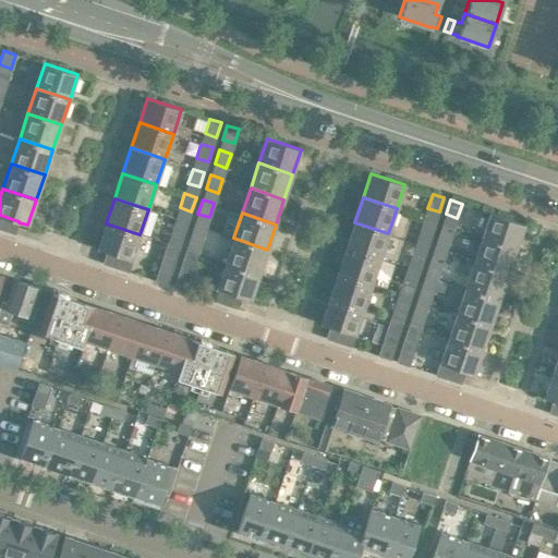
[(490,213),(482,238),(516,249),(524,225),(490,213)]
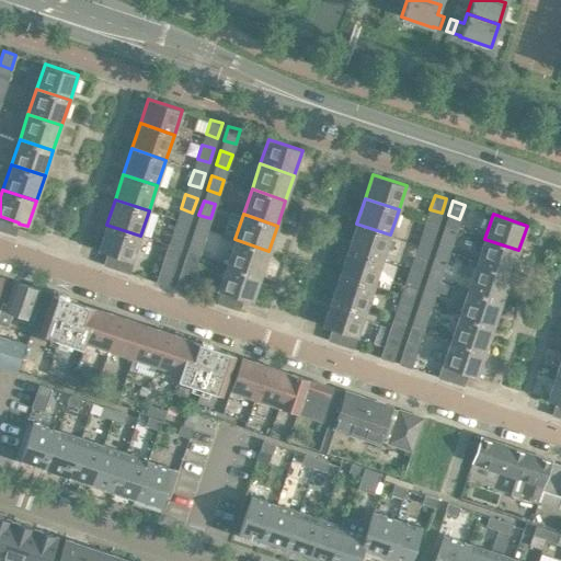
[(0,216),(0,230),(15,236),(19,224),(19,222),(0,216)]
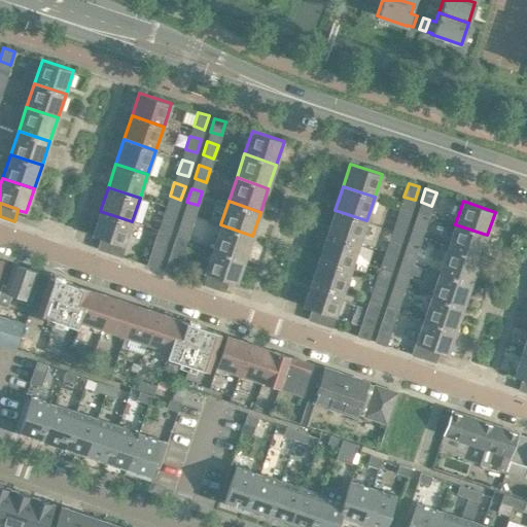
[(167,206),(162,219),(173,223),(177,210),(167,206)]
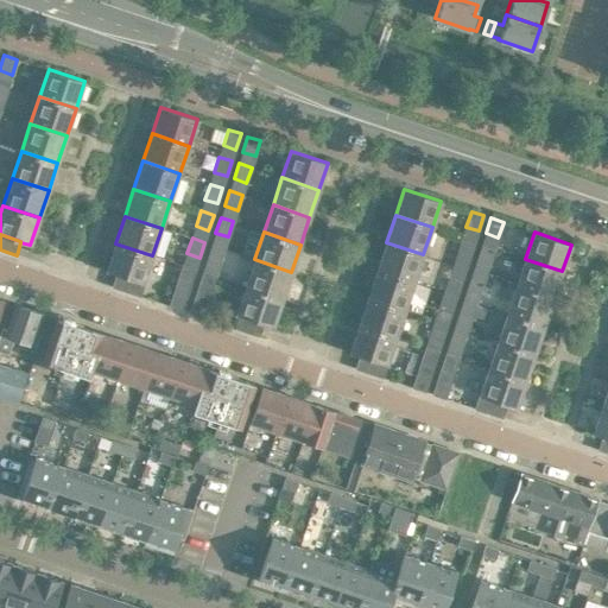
[(462,238),(457,253),(469,258),(475,242),(462,238)]
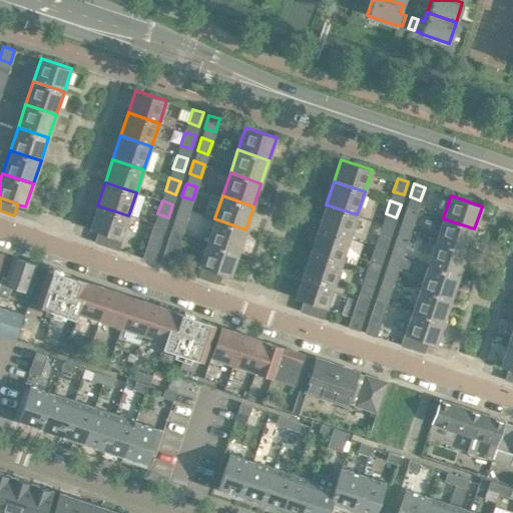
[(326,204),(319,227),(349,237),(357,214),(326,204)]
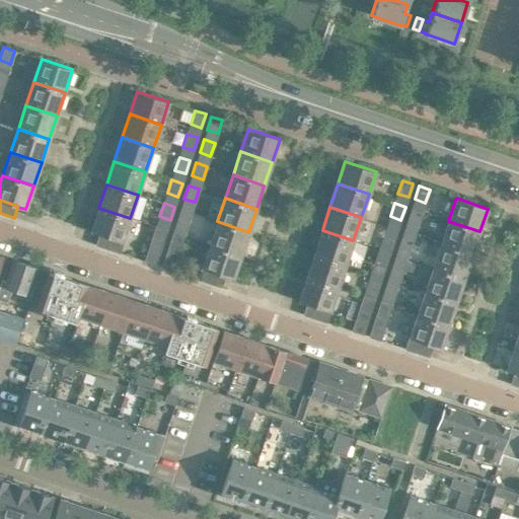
[(90,231),(98,234),(98,233),(123,241),(123,240),(130,218),(98,208),(90,231)]
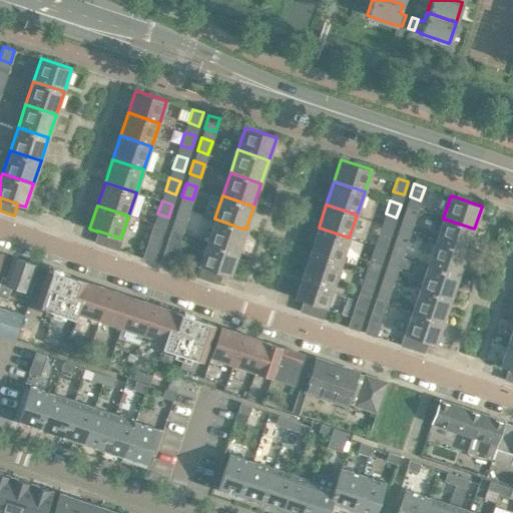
[(178,206),(174,219),(184,222),(189,209),(178,206)]
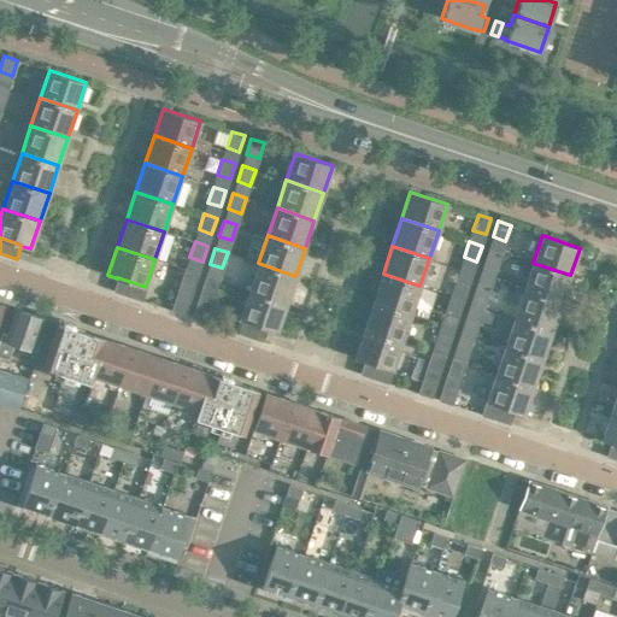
[(489,248),(483,264),(497,269),(501,252),(489,248)]
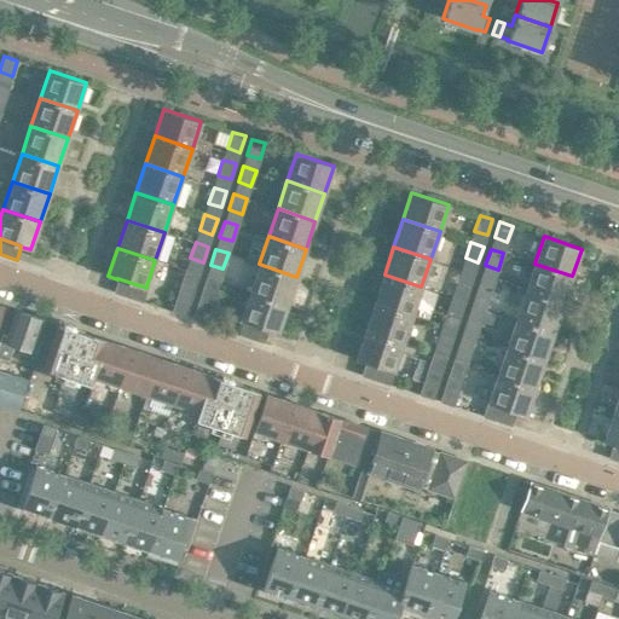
[(259,264),(250,291),(287,305),(296,277),(259,264)]
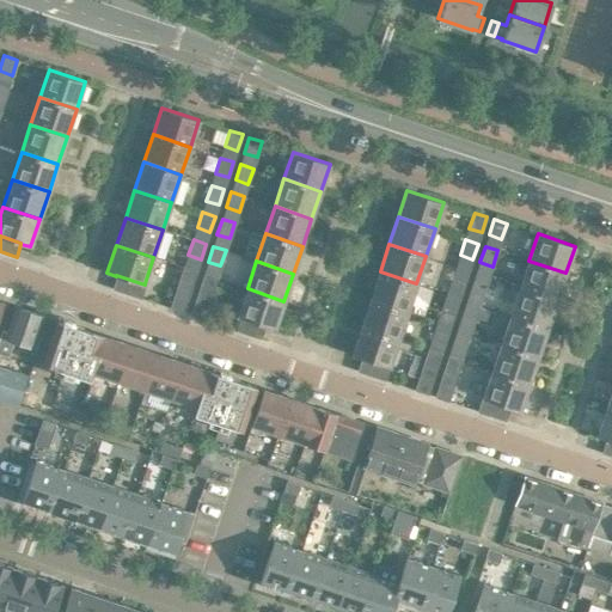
[(528,261),(520,288),(557,300),(565,273),(528,261)]
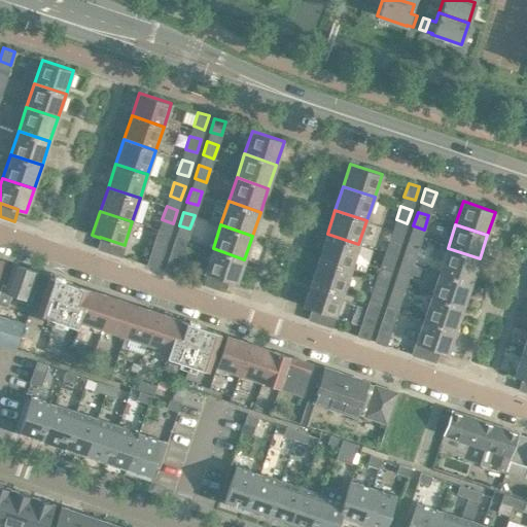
[(380,241),(388,243),(399,247),(403,234),(385,226),(380,241)]
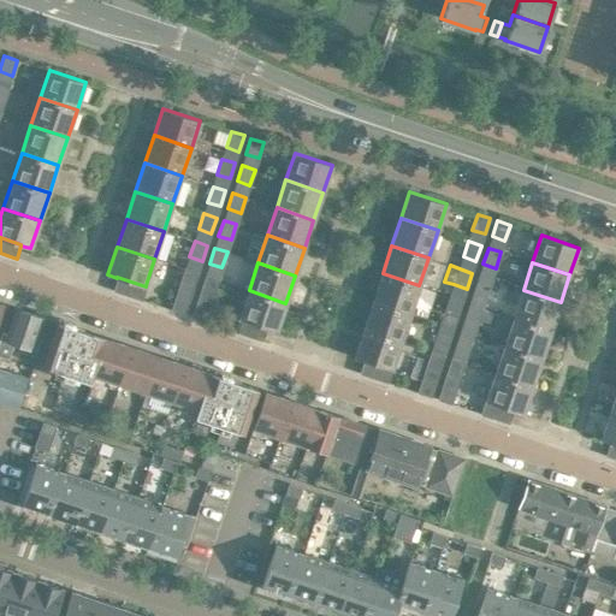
[(184,268),(179,284),(193,288),(199,272),(184,268)]
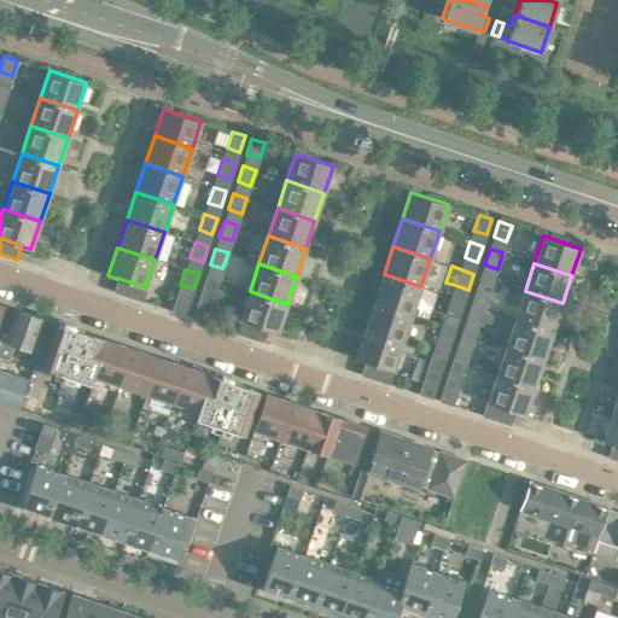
[(384,274),(374,302),(412,314),(420,286),(384,274)]
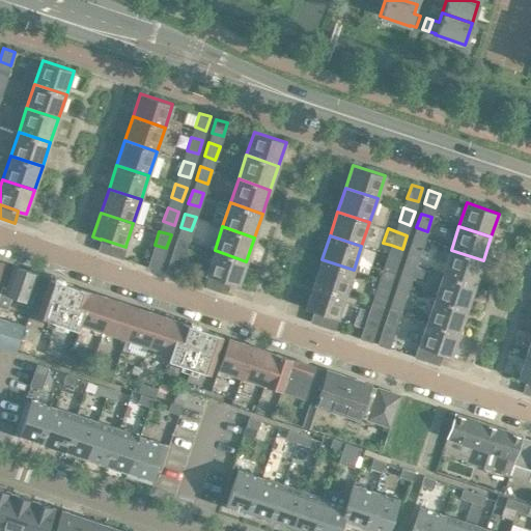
[(177,236),(172,250),(185,254),(189,241),(177,236)]
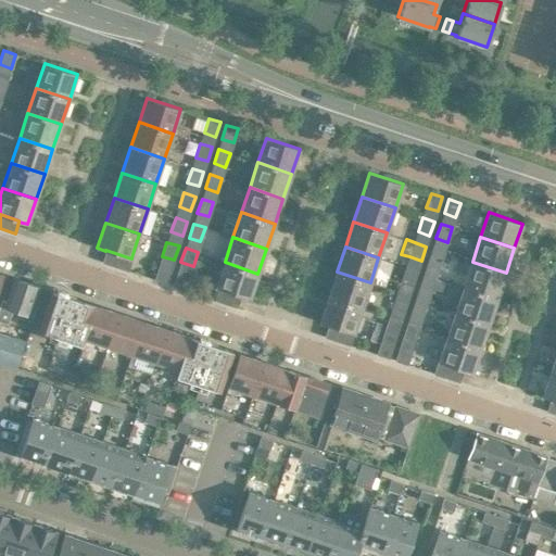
[(432,249),(428,263),(439,266),(444,252),(432,249)]
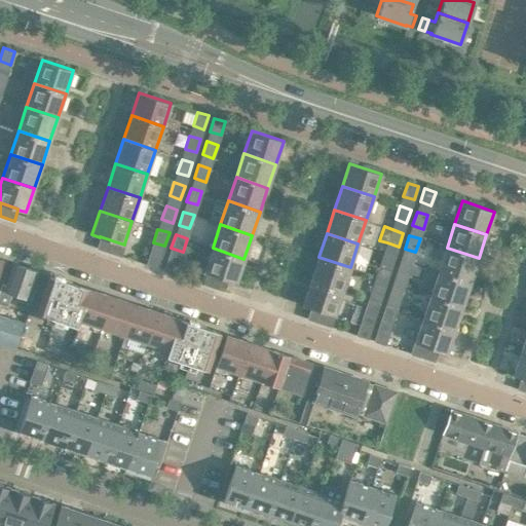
[(100,236),(100,237),(97,249),(121,257),(125,243),(124,243),(124,245),(100,236)]
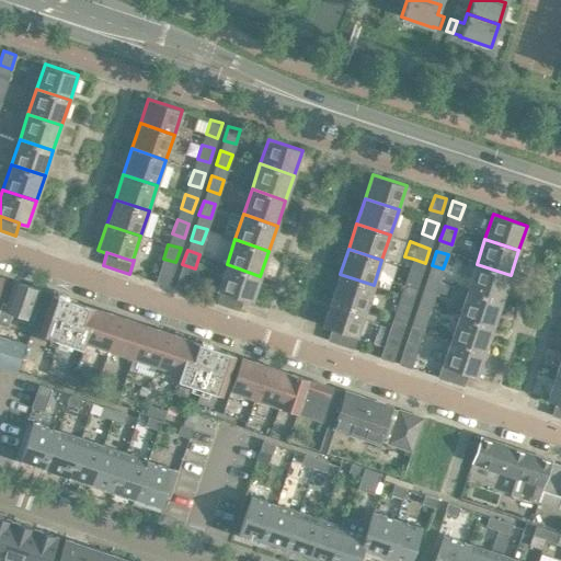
[(175,262),(163,259),(156,283),(168,286),(175,262)]
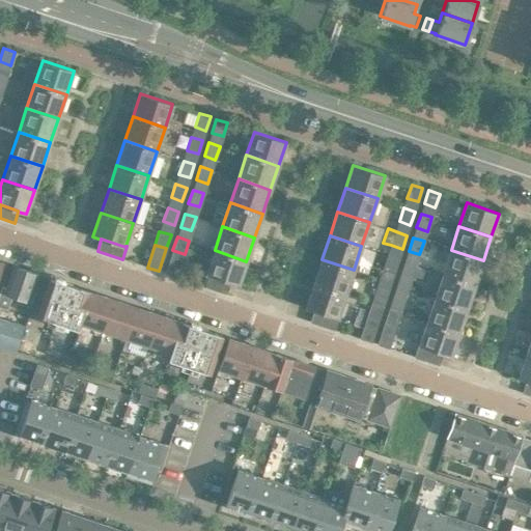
[(185,254),(172,250),(165,273),(176,277),(185,254)]
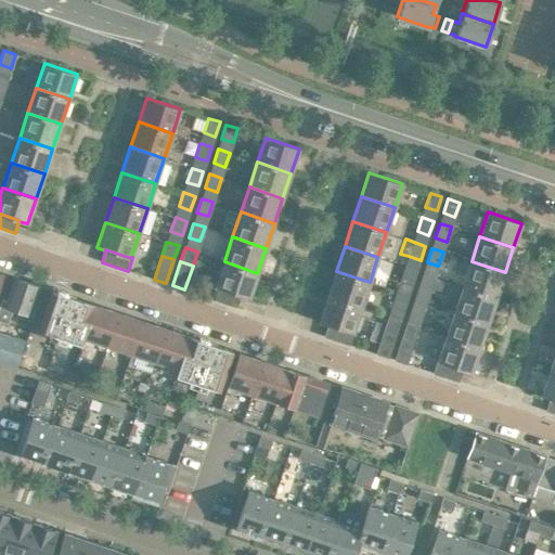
[(224,261),(216,286),(241,295),(249,298),(257,273),(224,261)]
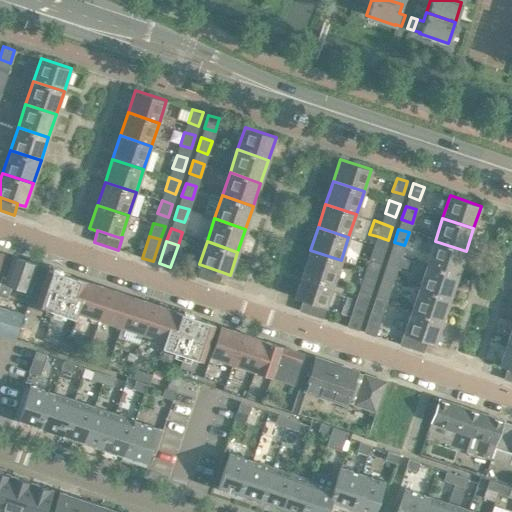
[(435,241),(427,264),(458,274),(466,251),(435,241)]
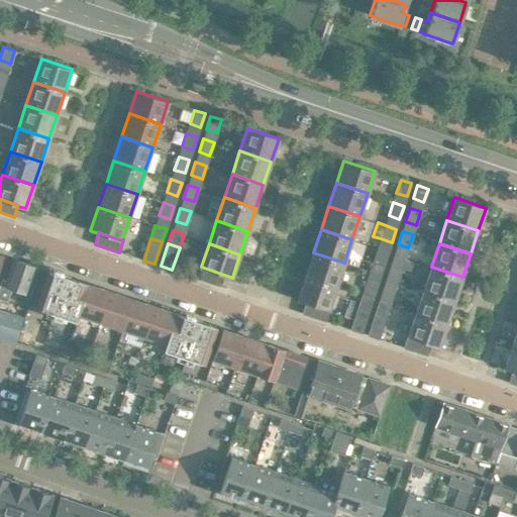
[(378,248),(374,262),(384,266),(389,251),(378,248)]
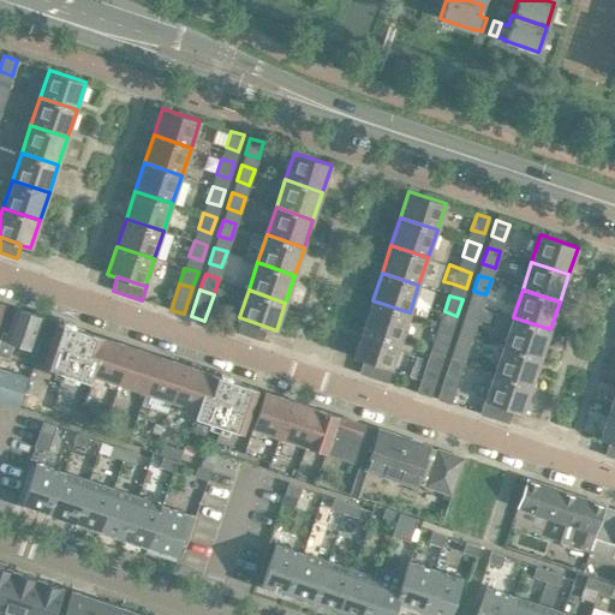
[(372,300),(363,328),(400,340),(410,312),(372,300)]
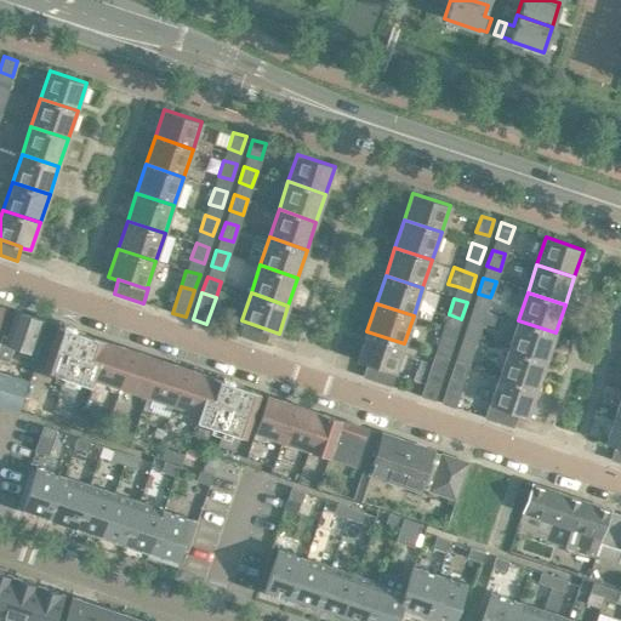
[(473,305),(468,320),(482,325),(486,309),(473,305)]
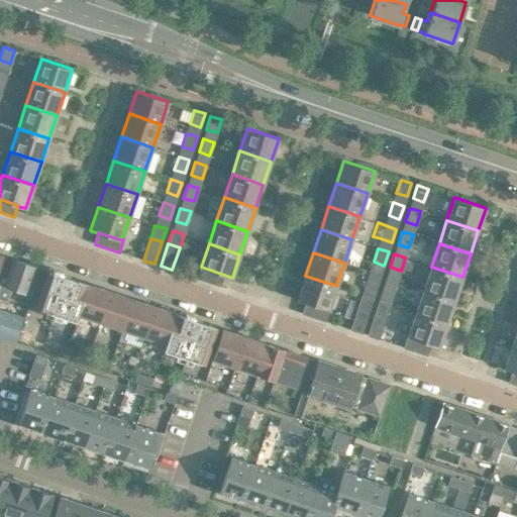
[(0,282),(0,298),(0,299),(0,298),(0,299),(7,302),(11,288),(26,293),(35,267),(12,259),(5,280),(1,279),(0,282)]
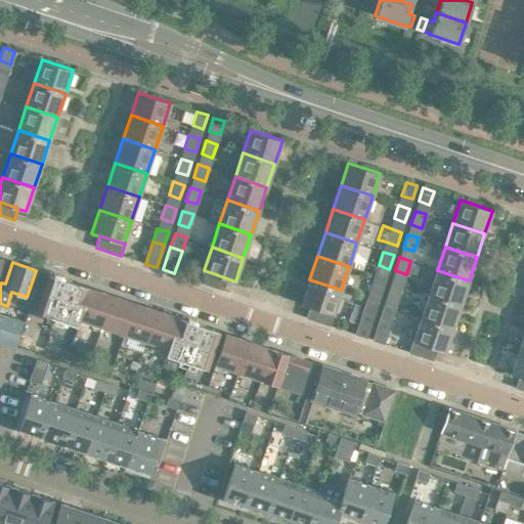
[(204,270),(203,269),(199,281),(223,290),(227,278),(204,270)]
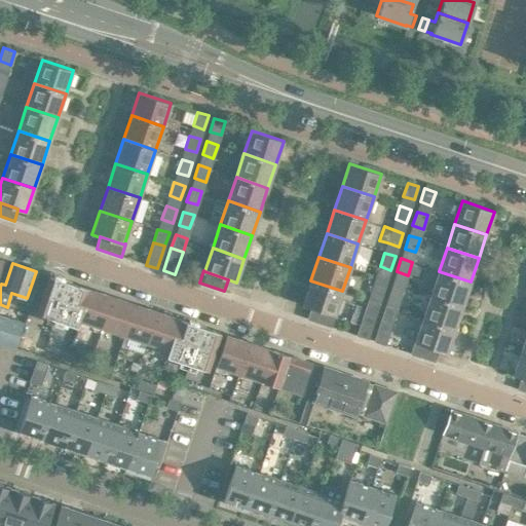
[(439,271),(430,295),(462,305),(471,282),(439,271)]
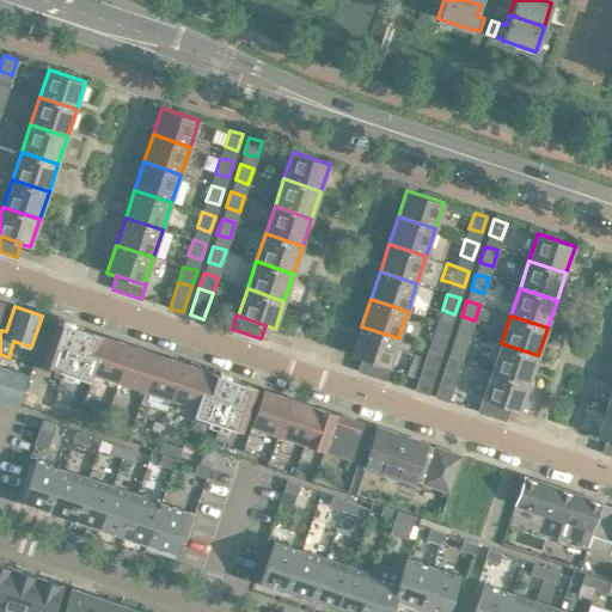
[(92,372),(95,373),(106,337),(56,320),(42,363),(63,371),(61,377),(62,377),(65,371),(90,379),(92,372)]
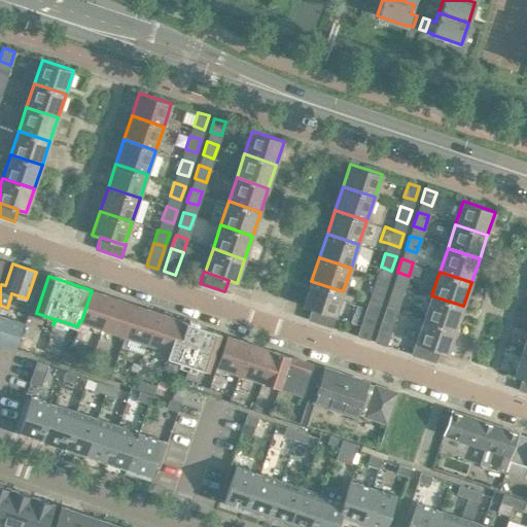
[(377,277),(373,290),(384,293),(388,280),(377,277)]
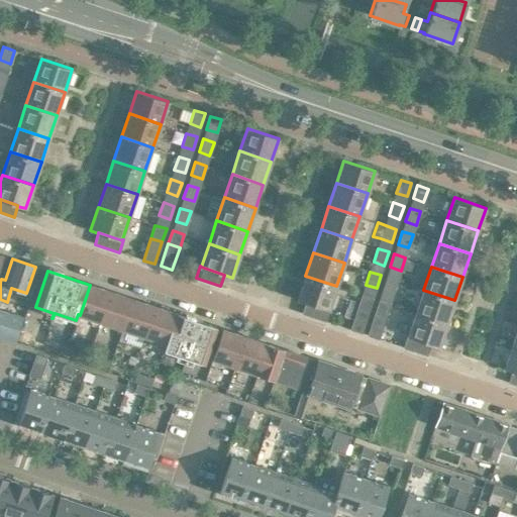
[(297,300),(305,302),(328,309),(329,309),(336,286),(305,276),(297,300)]
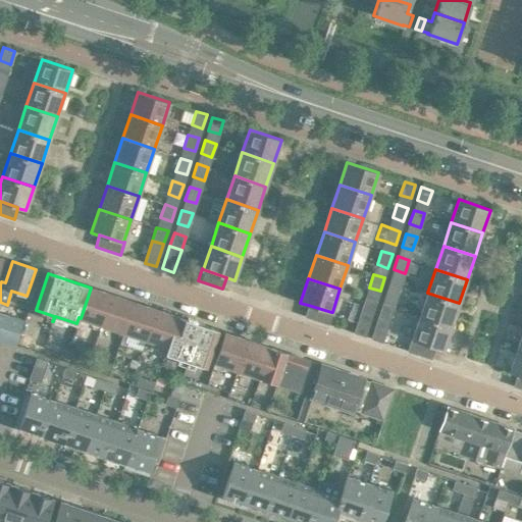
[(390,279),(385,293),(397,297),(401,283),(390,279)]
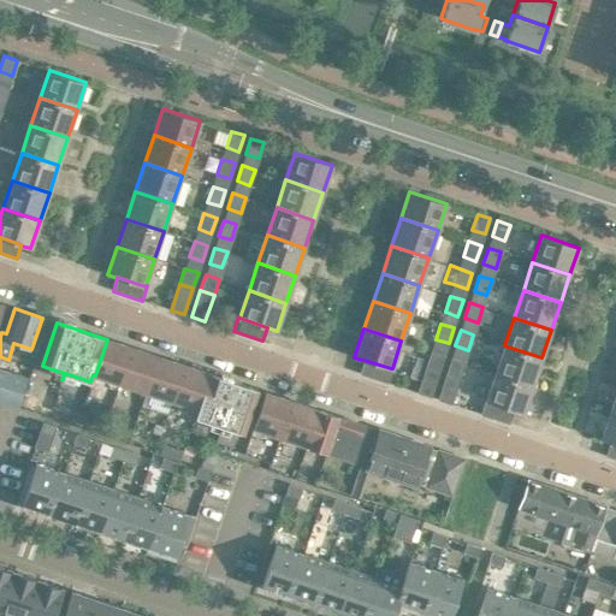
[(95,375),(144,392),(158,356),(107,339),(95,375)]
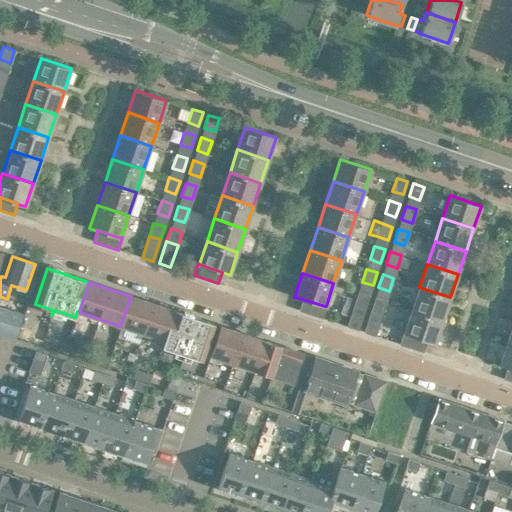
[(419,287),(411,310),(442,320),(450,297),(419,287)]
